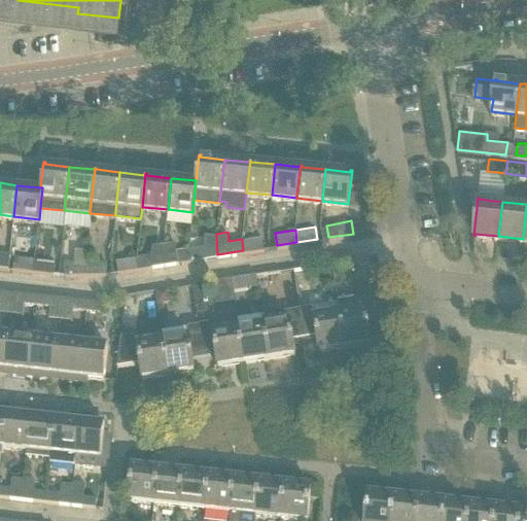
[(204,245),(188,247),(190,258),(217,254),(216,234),(204,233),(204,244),(204,245)]
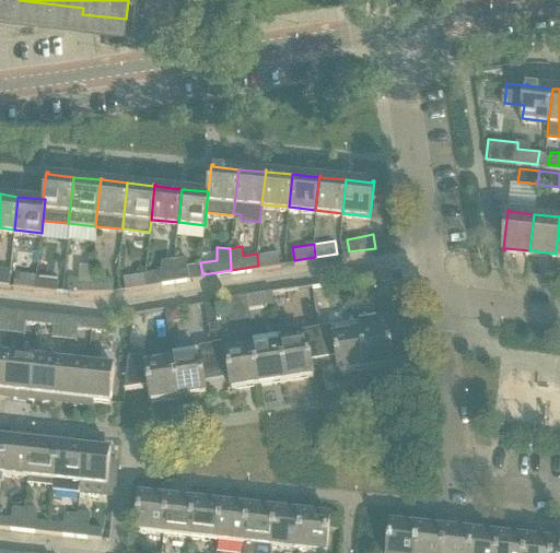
[(257,254),(257,255),(258,266),(280,262),(279,250),(257,254)]
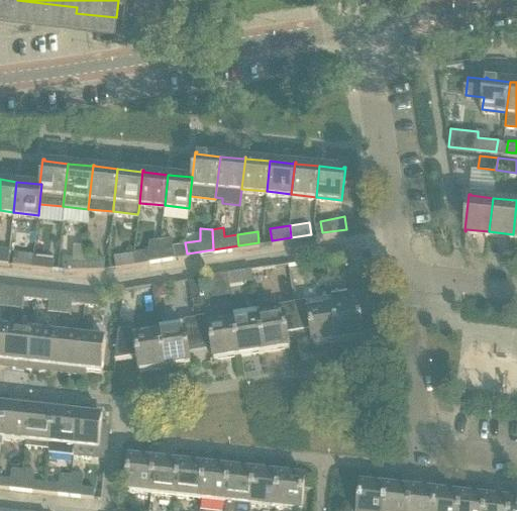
[(172,235),(160,237),(159,245),(161,258),(187,253),(185,242),(185,241),(173,243),(172,235)]
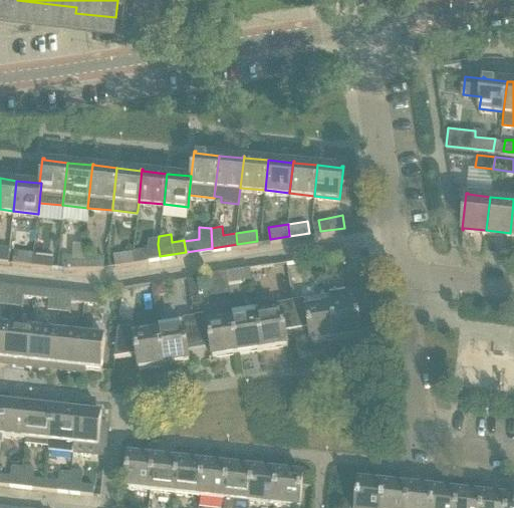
[(148,246),(133,248),(133,249),(135,260),(160,256),(158,244),(159,236),(149,237),(148,246)]
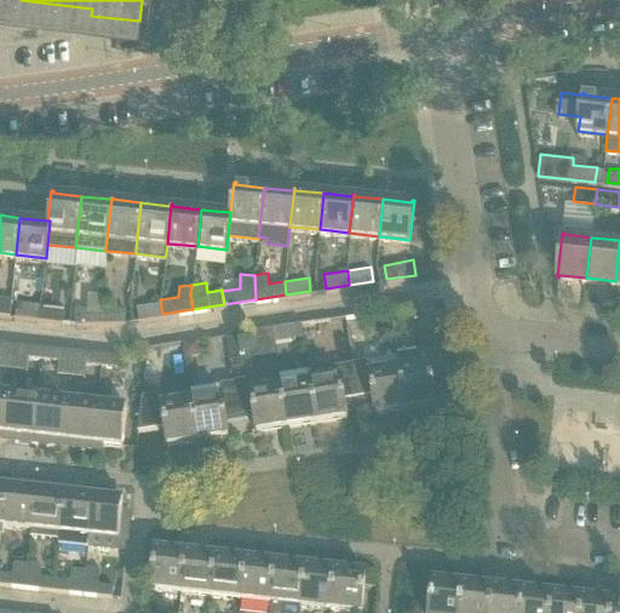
[(0,311),(3,311),(10,313),(12,296),(0,294),(0,311)]
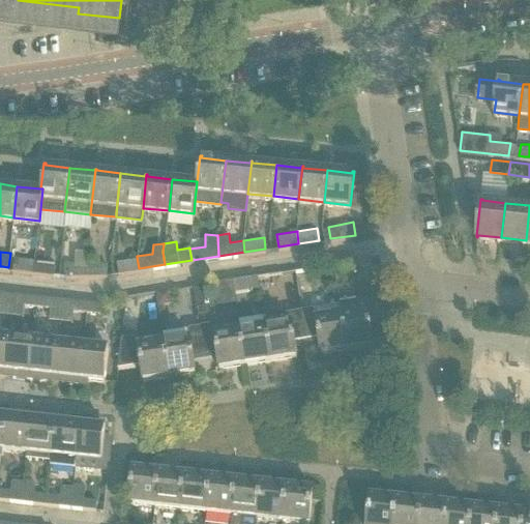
[(12,268),(33,270),(34,258),(13,256),(12,268)]
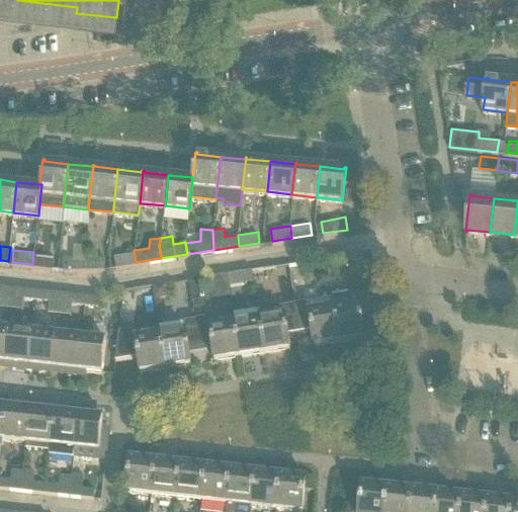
[(134,251),(134,250),(113,253),(115,265),(136,262),(134,251)]
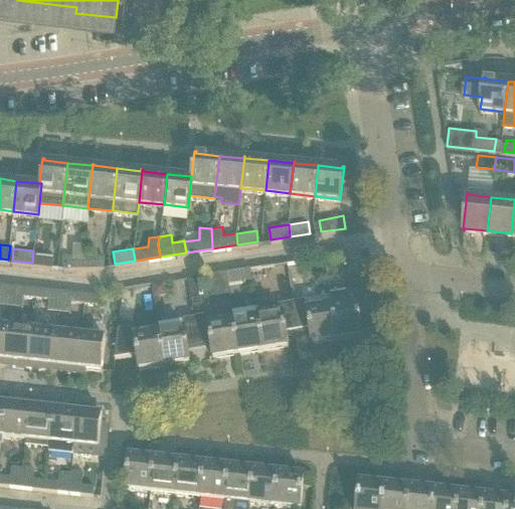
[(33,250),(32,263),(52,265),(53,252),(33,250)]
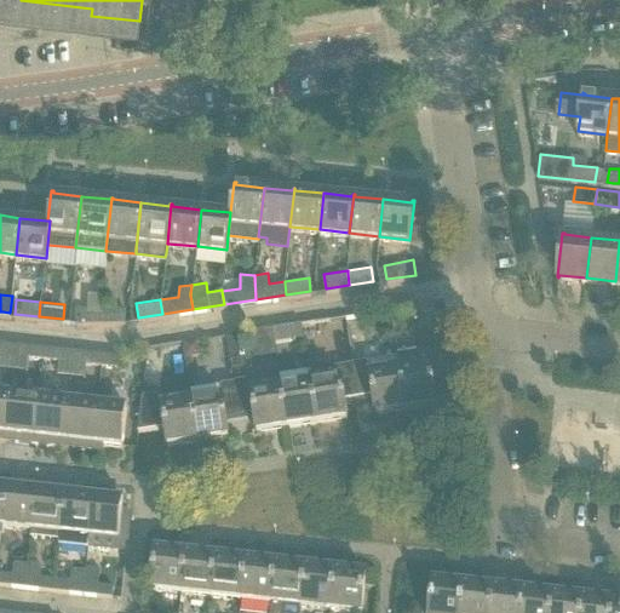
[(101,320),(101,305),(76,305),(76,320),(101,320)]
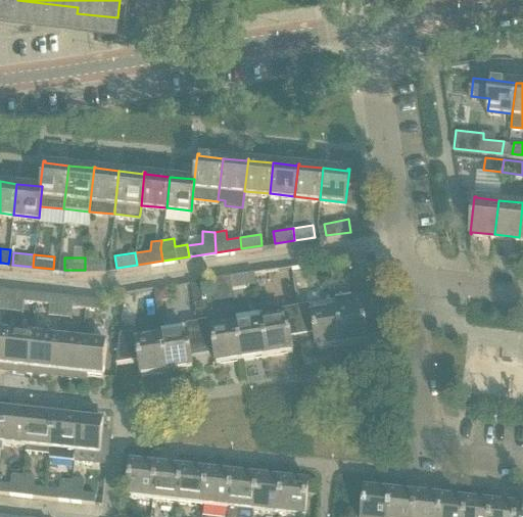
[(104,257),(85,257),(85,270),(104,270),(104,257)]
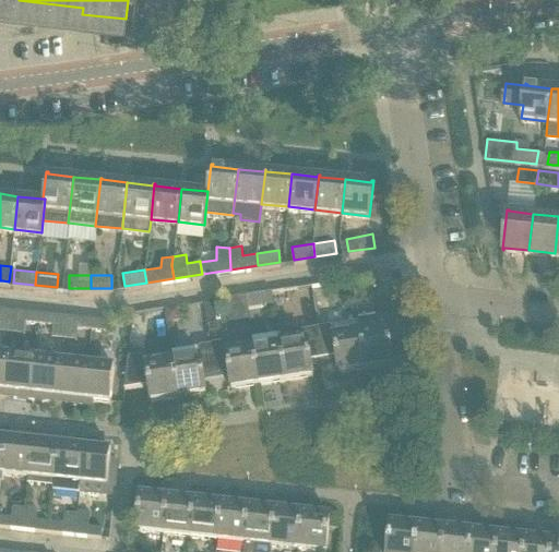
[(331,287),(314,290),(319,315),(335,313),(331,287)]
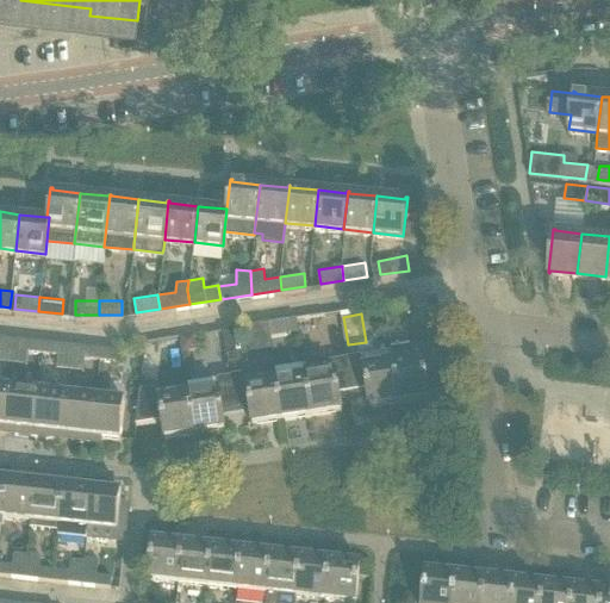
[(440,314),(428,315),(430,333),(442,330),(440,314)]
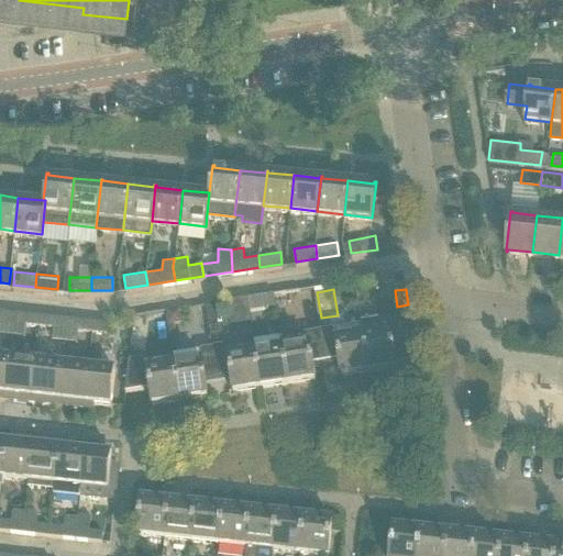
[(266,291),(246,293),(246,295),(249,307),(267,303),(266,291)]
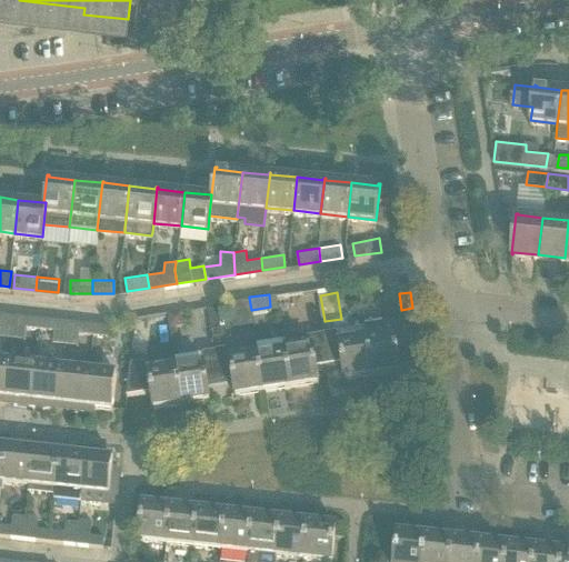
[(251,310),(249,298),(230,301),(233,324),(252,322),(251,310)]
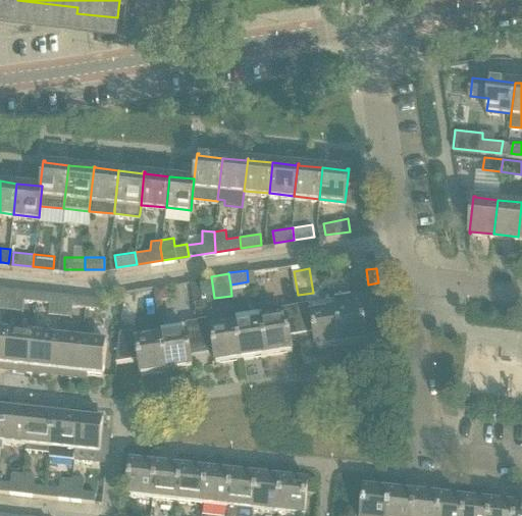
[(203,278),(191,280),(193,295),(205,293),(203,278)]
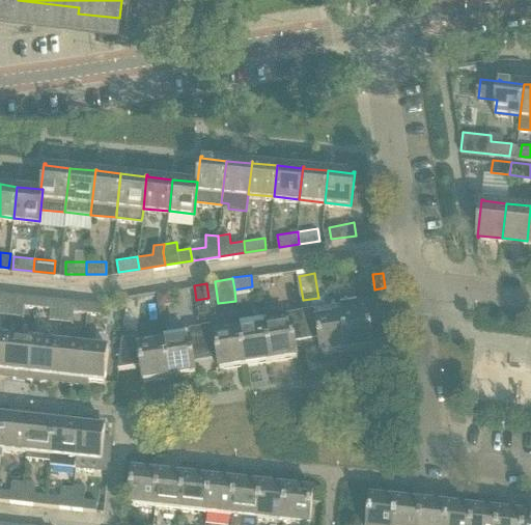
[(169,289),(157,291),(159,303),(171,301),(169,289)]
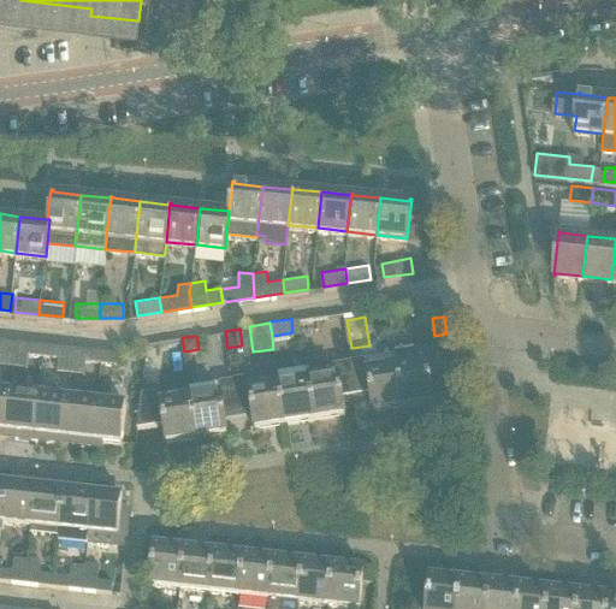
[(29,352),(43,353),(45,342),(30,341),(29,352)]
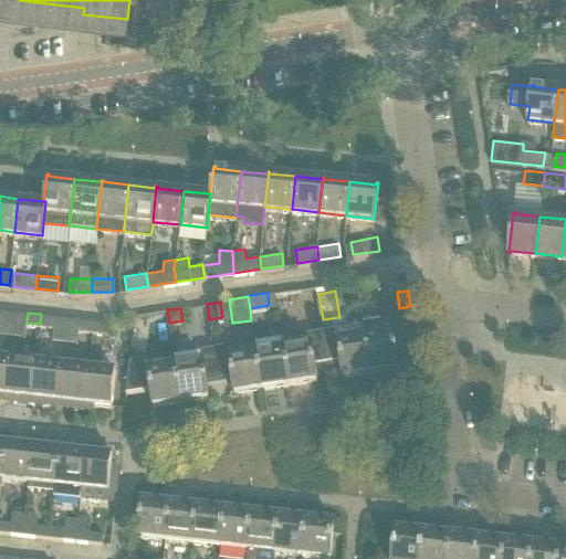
[(41,314),(40,324),(54,326),(52,337),(65,338),(67,317),(55,316),(41,314)]
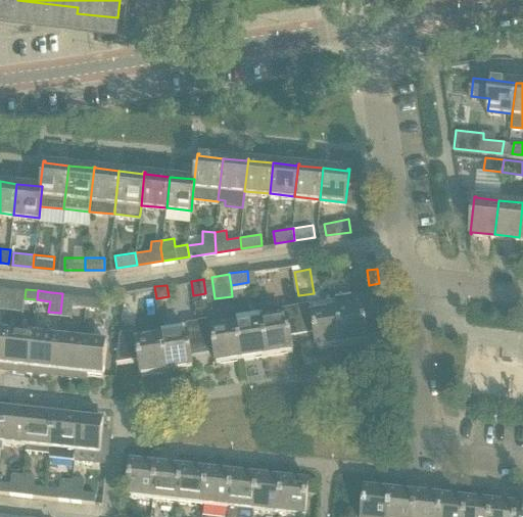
[(374,291),(335,297),(342,340),(368,337),(366,322),(378,320),(374,291)]
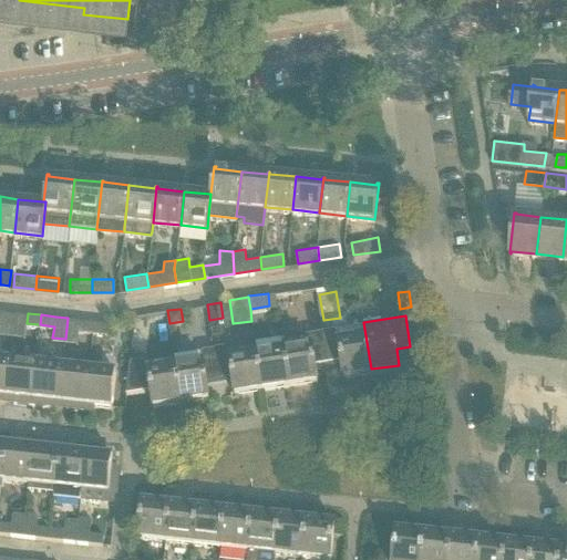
[(68,318),(65,339),(78,340),(79,329),(93,331),(94,321),(92,321),(80,319),(68,318)]
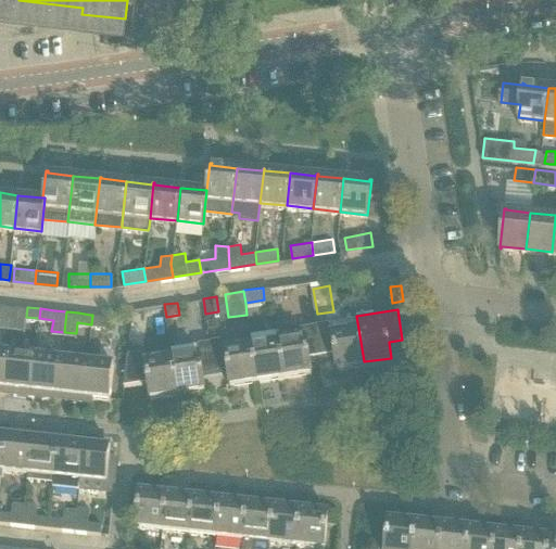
[(92,315),(91,324),(104,326),(105,316),(92,315)]
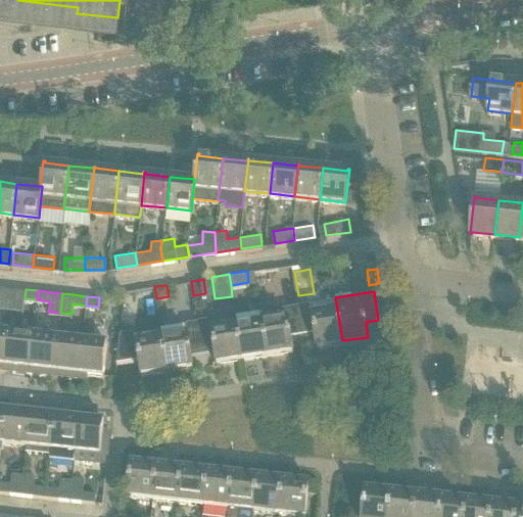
[(335,297),(298,302),(302,331),(314,330),(317,344),(342,340),(335,297)]
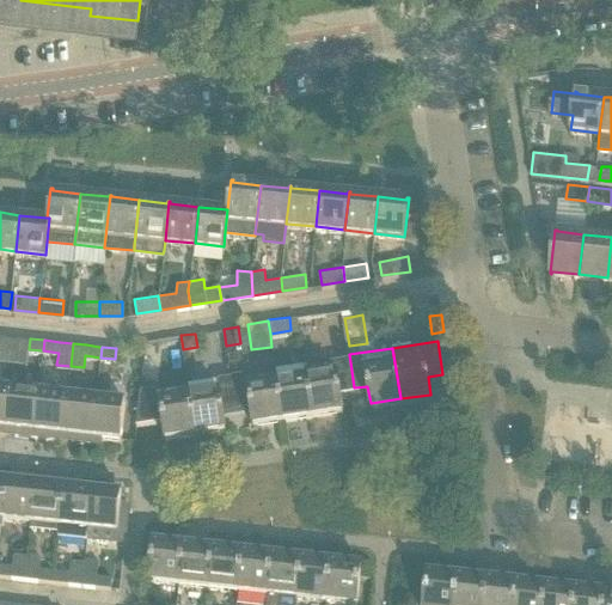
[(337,368),(307,373),(313,413),(343,408),(340,390),(354,387),(349,354),(335,356),(337,368)]
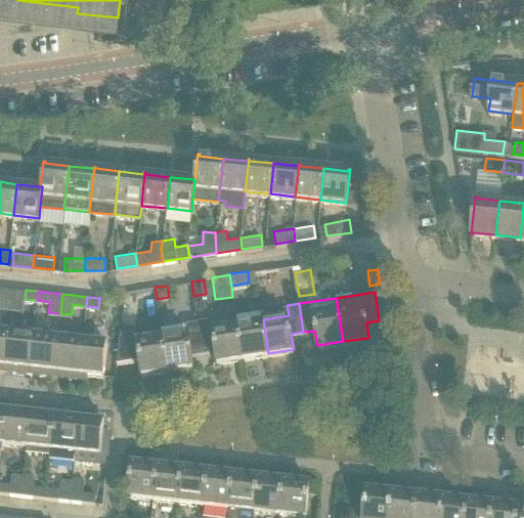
[(210,317),(198,319),(203,347),(215,345),(217,361),(243,357),(237,324),(212,328),(210,317)]
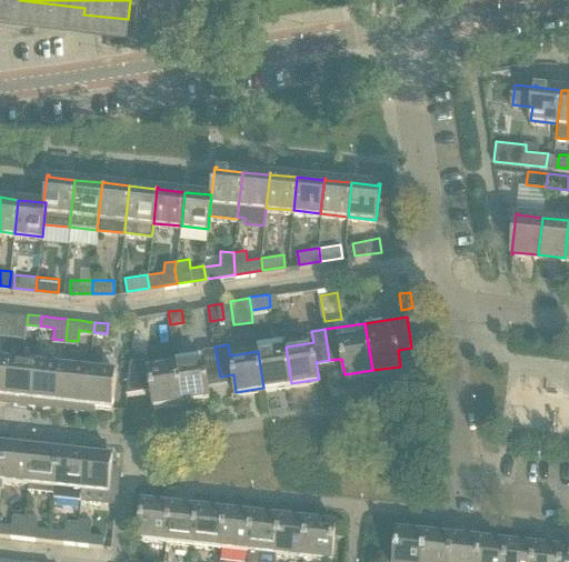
[(203,360),(176,364),(181,401),(209,397),(207,379),(220,377),(215,347),(201,348),(203,360)]
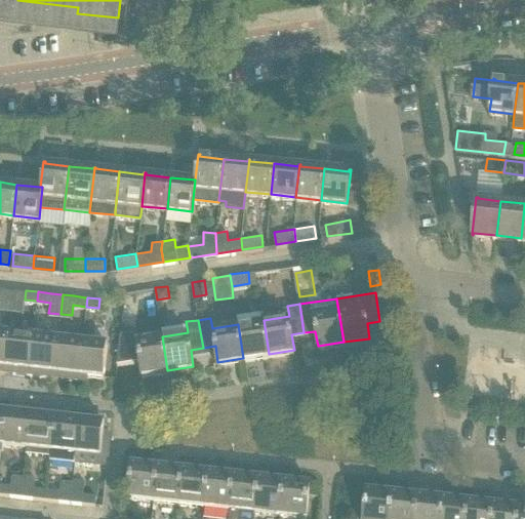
[(264,320),(238,324),(243,358),(269,354),(264,320)]
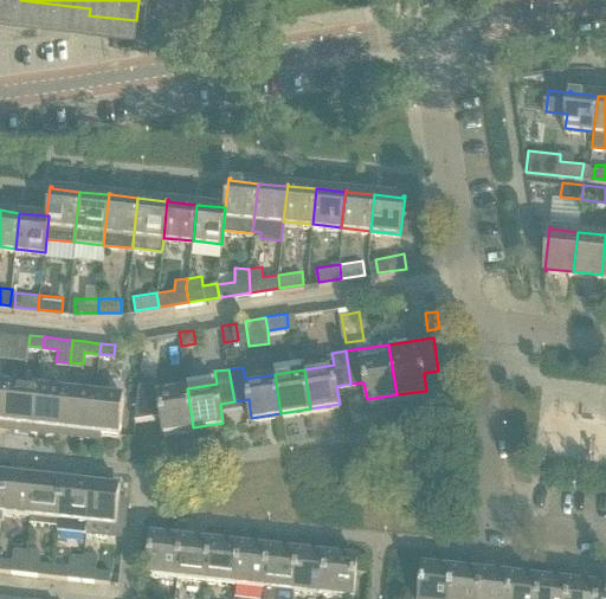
[(0,419),(6,420),(10,382),(0,380),(0,419)]
